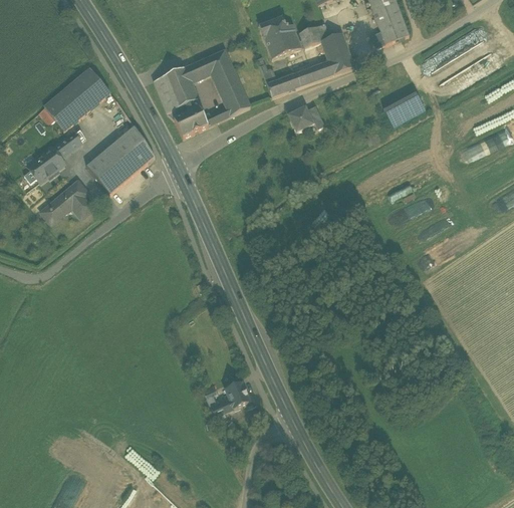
[(409,34),(395,0),(369,0),(380,30),(371,34),(376,47),(386,43),(409,34)]
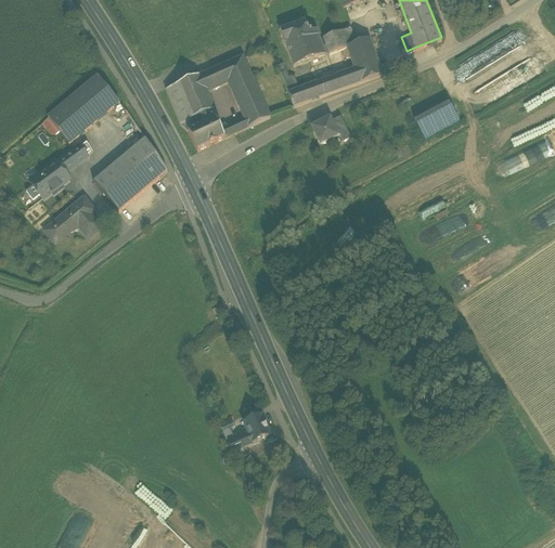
[(286,43),(312,35),(308,24),(306,16),(280,26),(286,43)]
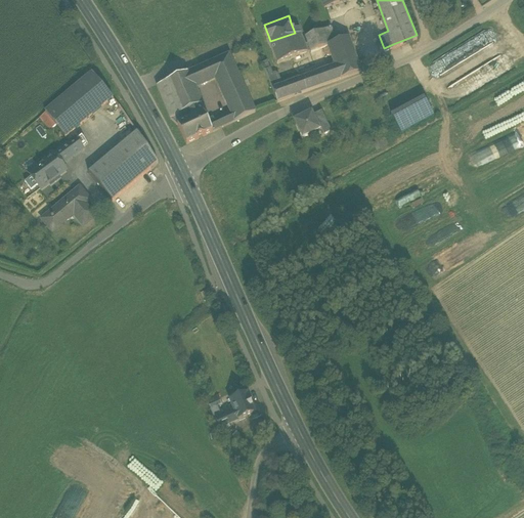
[(297,19),(291,23),(295,33),(301,31),(298,24),(297,19)]
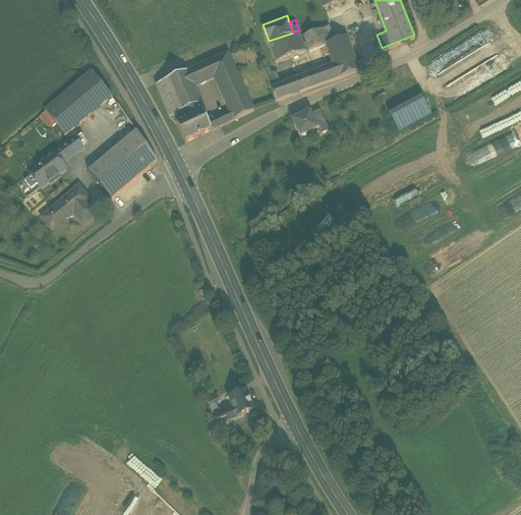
[(328,22),(313,29),(315,34),(331,29),(328,22)]
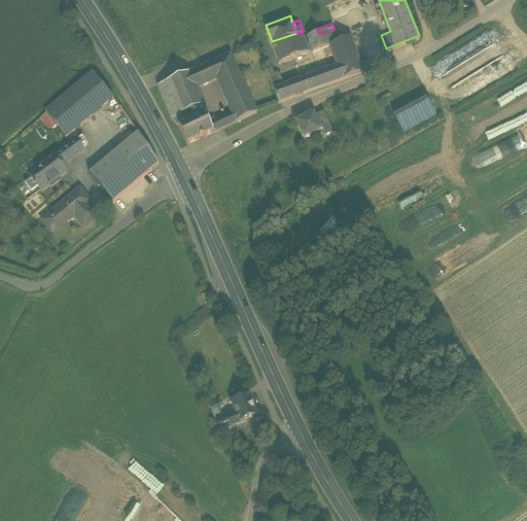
[(322,42),(319,34),(317,29),(307,32),(312,46),(312,47),(329,41),(329,40),(322,42)]
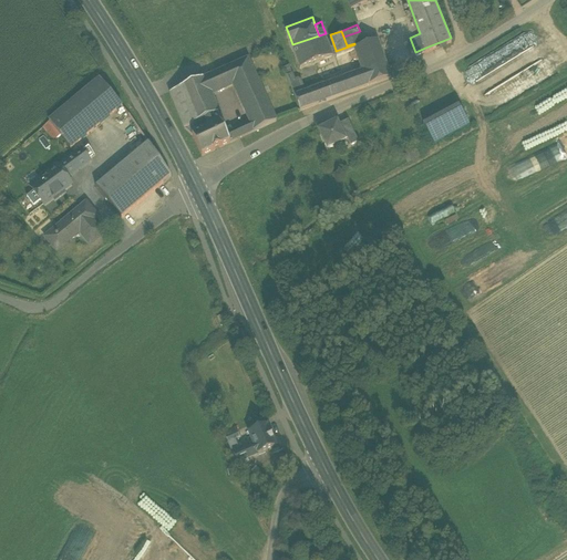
[(343,37),(347,45),(354,43),(362,40),(360,31),(343,37)]
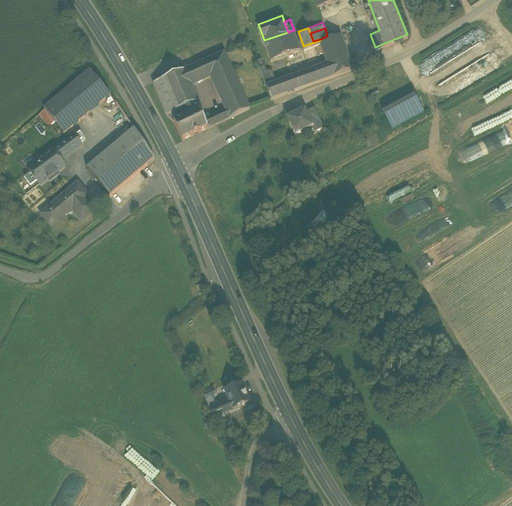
[(264,40),(270,57),(300,46),(295,32),(294,30),(288,32),(264,40)]
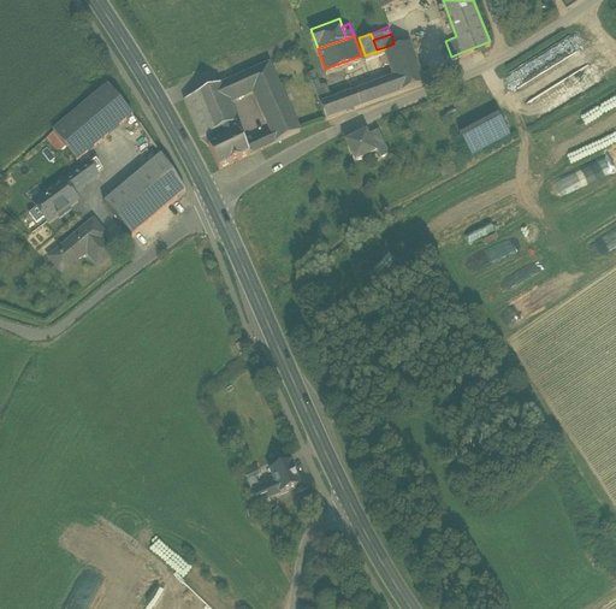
[(359,37),(355,39),(361,55),(365,54),(359,37)]
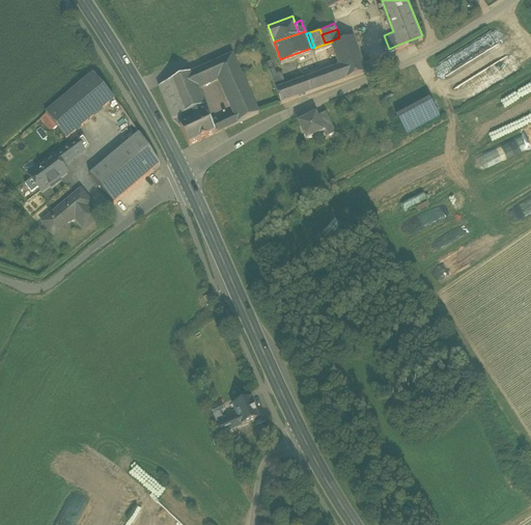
[(339,37),(332,40),(332,42),(339,62),(344,76),(366,67),(353,32),(339,37)]
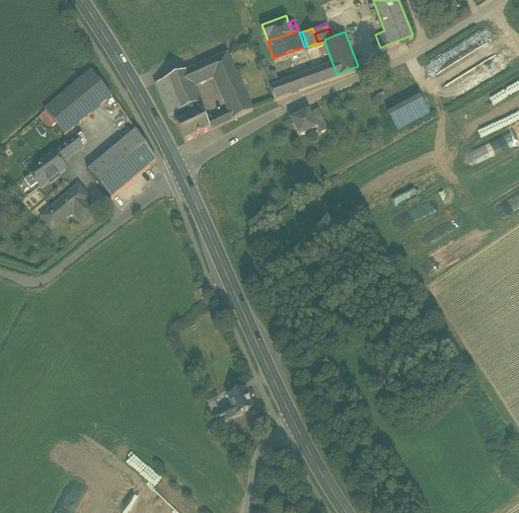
[(227,106),(232,117),(252,106),(227,49),(206,58),(213,75),(227,106)]
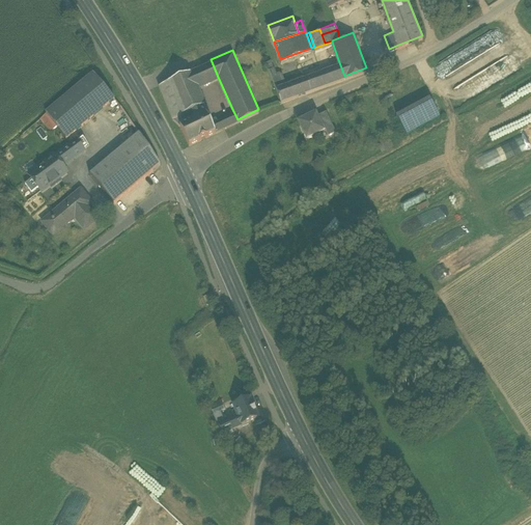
[(211,59),(190,68),(197,86),(218,77),(211,59)]
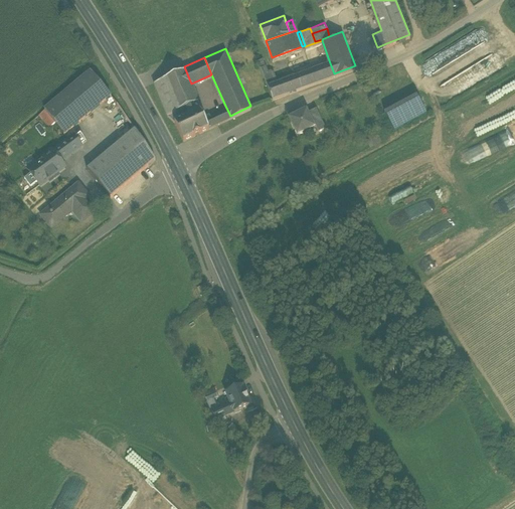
[(329,60),(312,66),(317,79),(334,73),(329,60)]
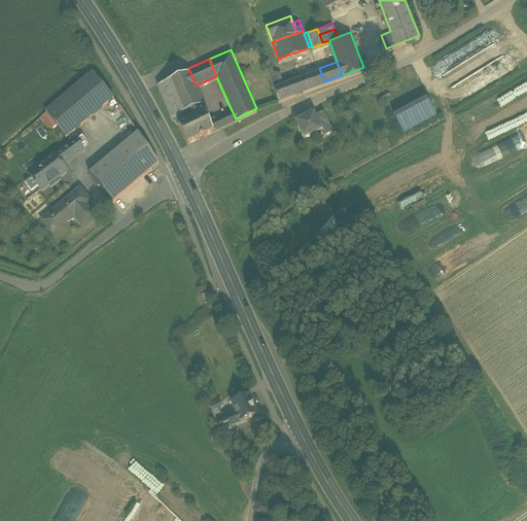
[(157,82),(171,115),(190,107),(201,102),(203,101),(196,85),(188,68),(157,82)]
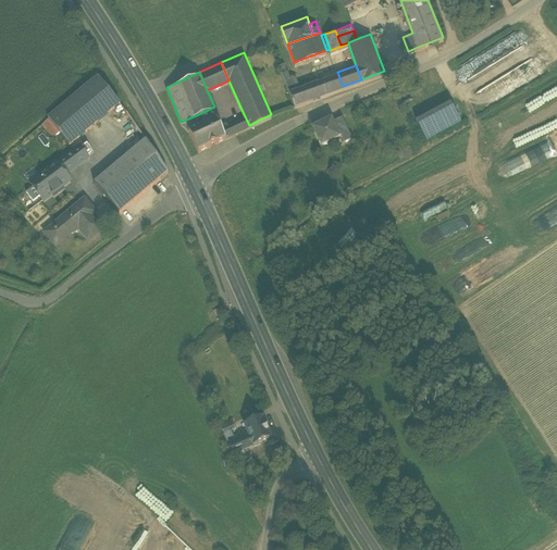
[(284,75),(289,89),(299,85),(295,73),(293,72),(289,73),(284,75)]
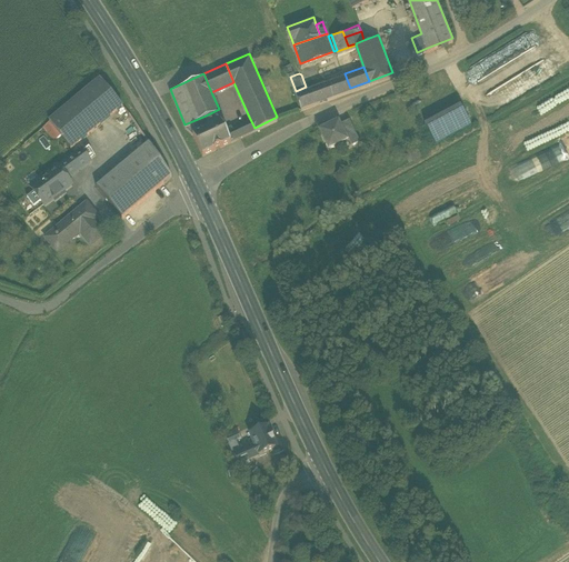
[(327,96),(350,88),(345,73),(322,81),(327,96)]
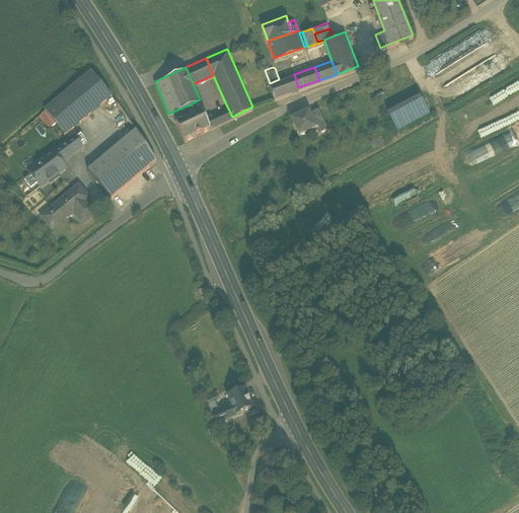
[(87,70),(59,94),(79,117),(106,91),(87,70)]
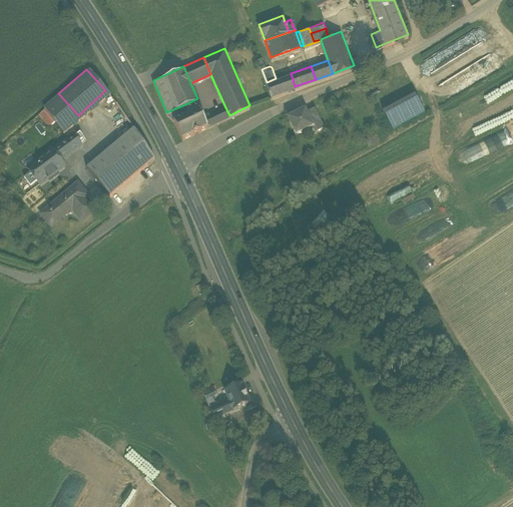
[(291,73),(283,76),(288,89),(295,86),(291,73)]
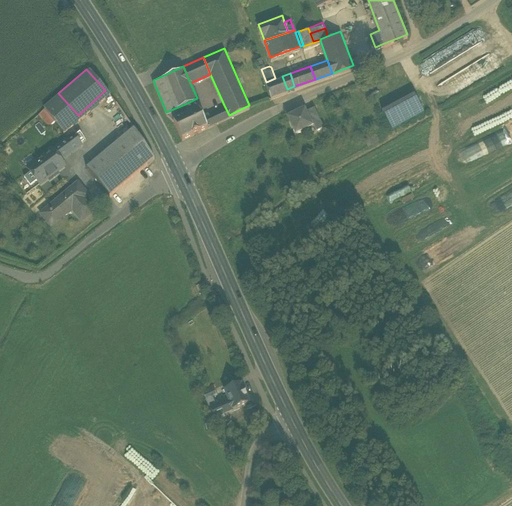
[(271,95),(287,89),(282,76),(275,78),(266,82),(271,95)]
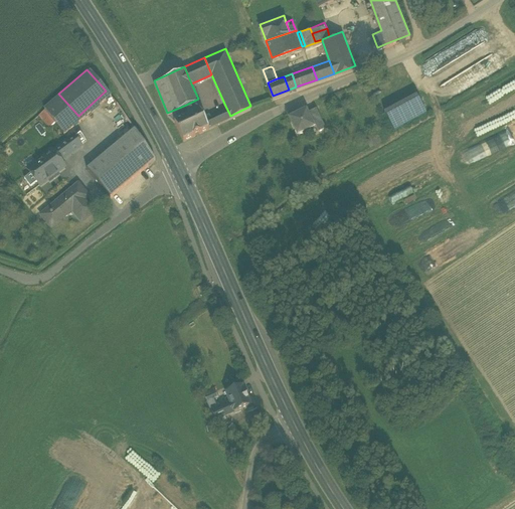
[(384,108),(394,126),(425,109),(416,91),(384,108)]
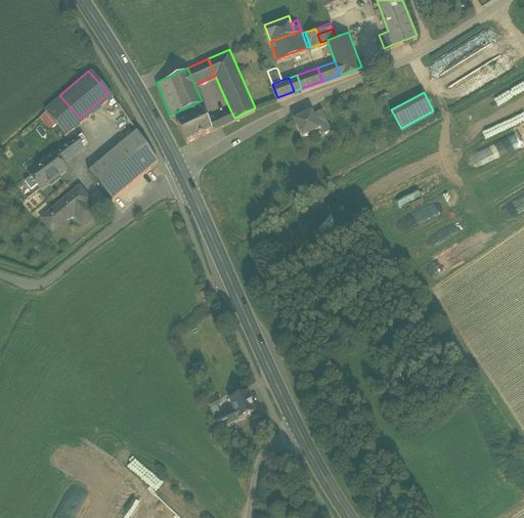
[(59,95),(43,111),(53,123),(62,133),(80,118),(59,95)]
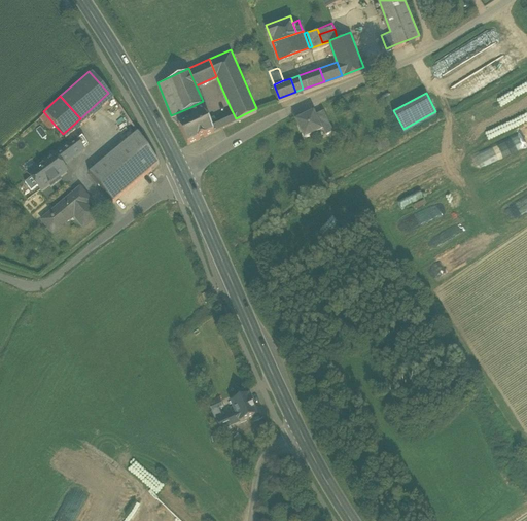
[(178,122),(187,141),(194,138),(213,129),(208,116),(201,102),(190,107),(194,114),(178,122)]
